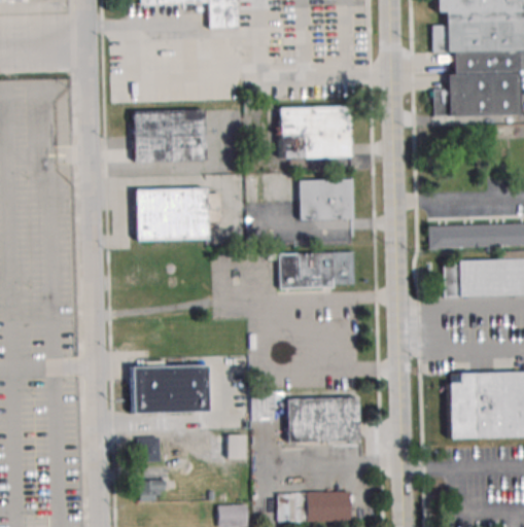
[(239,0),(240,27),(209,28),(208,1),(143,3),(142,0),(239,0)]
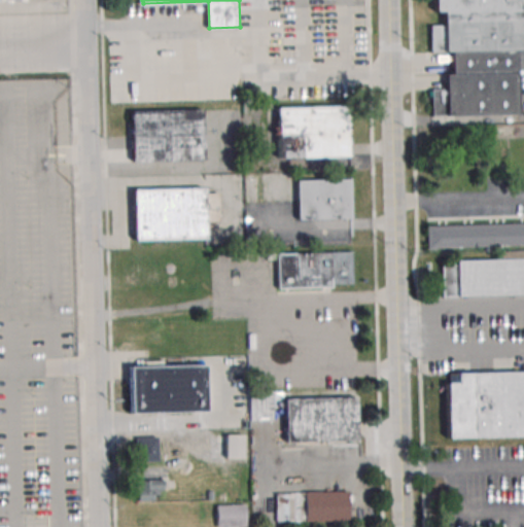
[(437,0),(438,14),(446,14),(446,25),(432,26),(432,54),(453,54),(454,73),(449,74),(449,88),(433,89),(433,117),(519,115),(518,48),(523,48),(521,0),(437,0)]
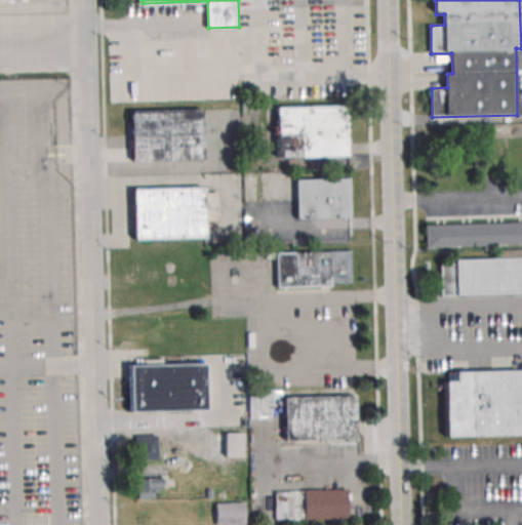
[(347,105),(349,154),(280,157),(278,107),(347,105)]
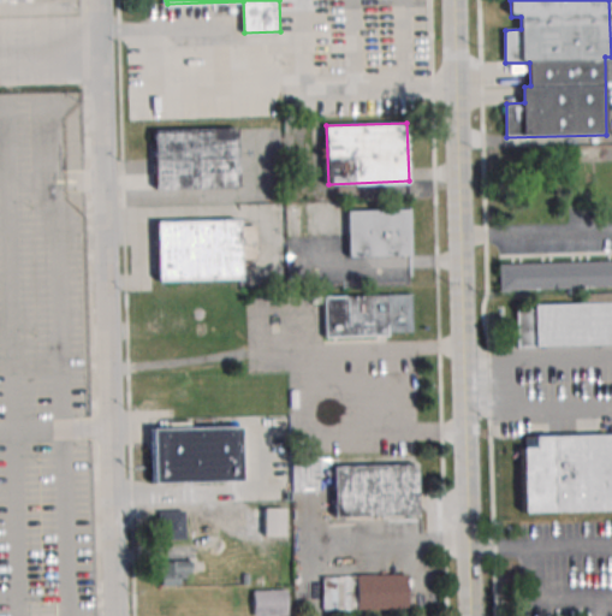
[(239,128),(241,185),(158,188),(156,130),(239,128)]
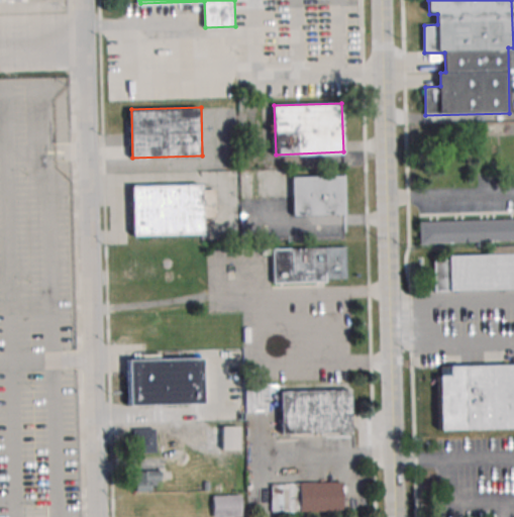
[(293,177),(294,215),(347,214),(346,176),(293,177)]
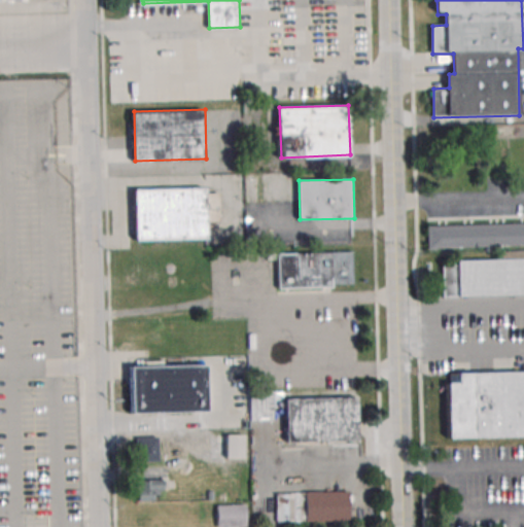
[(135,189),(136,239),(208,238),(208,222),(222,221),(221,192),(208,194),(208,187),(135,189)]
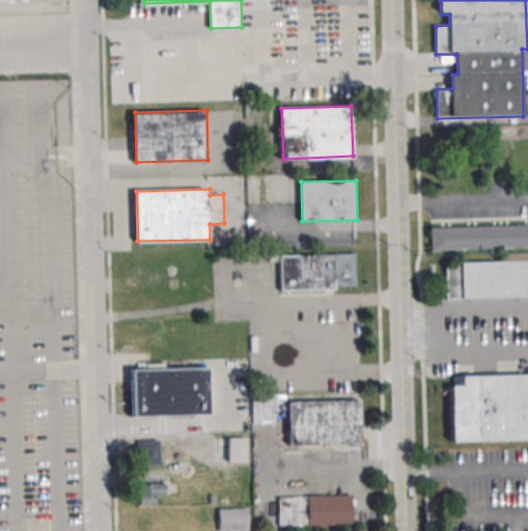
[(527,226),(433,229),(434,252),(527,249),(527,226)]
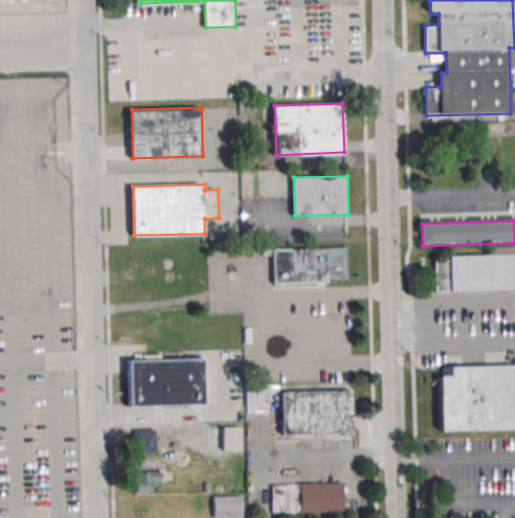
[(351,279),(349,247),(274,250),(275,283),(351,279)]
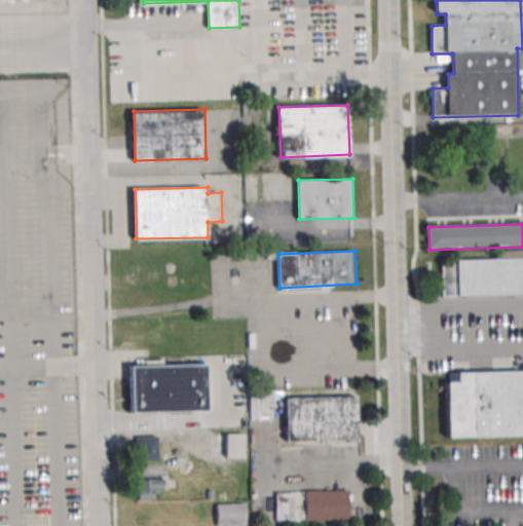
[(190,253),(190,263),(181,263),(181,253),(190,253)]
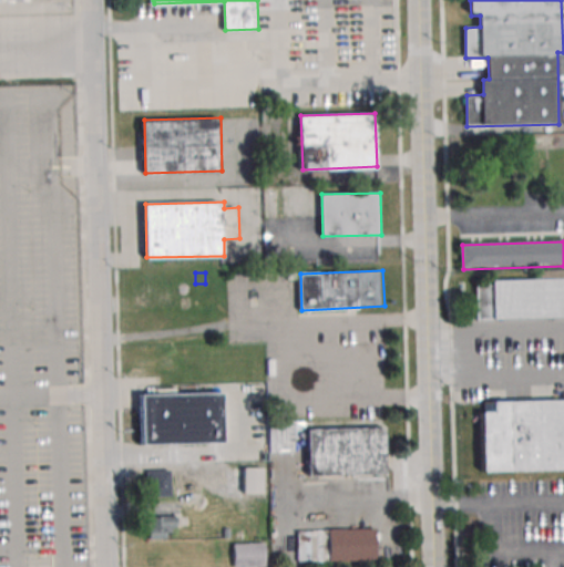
[(479,286),(479,319),(563,317),(563,280),(495,282),(495,286),(479,286)]
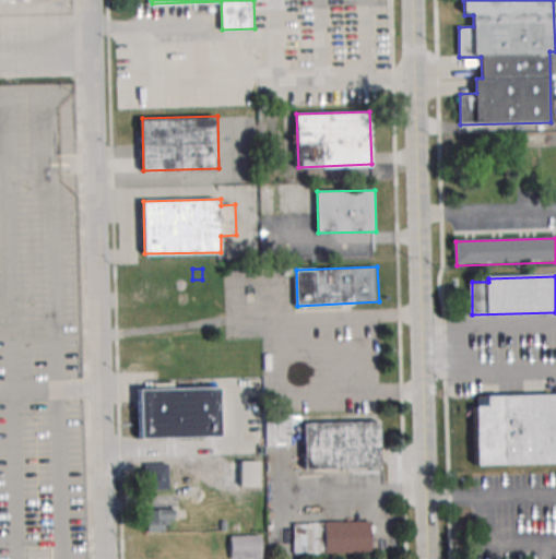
[(142,441),(222,439),(220,389),(141,391),(142,441)]
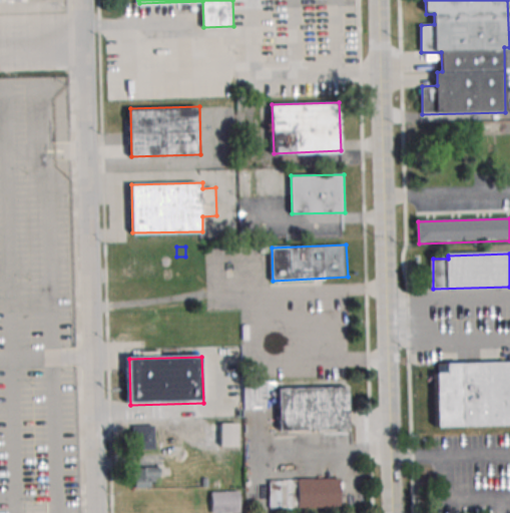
[(509,425),(438,428),(437,375),(447,375),(446,366),(509,363),(509,425)]
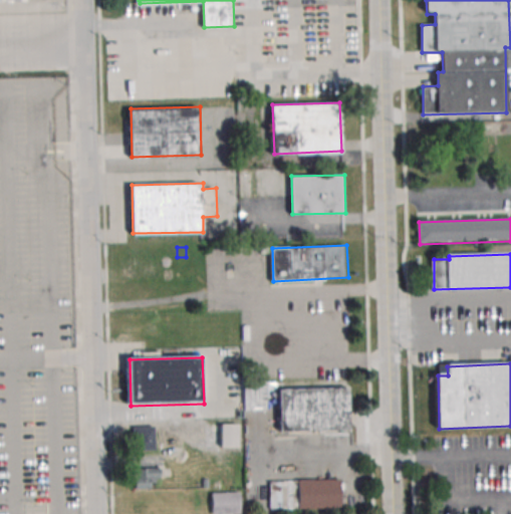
[(351,431),(349,390),(280,392),(281,433),(351,431)]
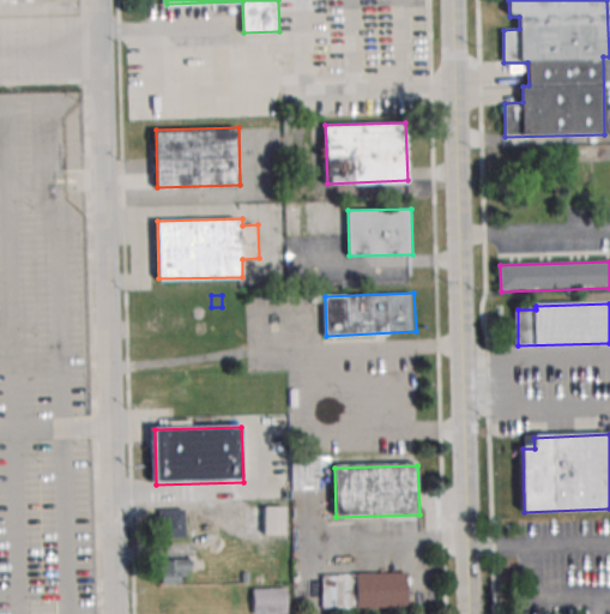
[(287,509),(288,536),(266,536),(266,509),(287,509)]
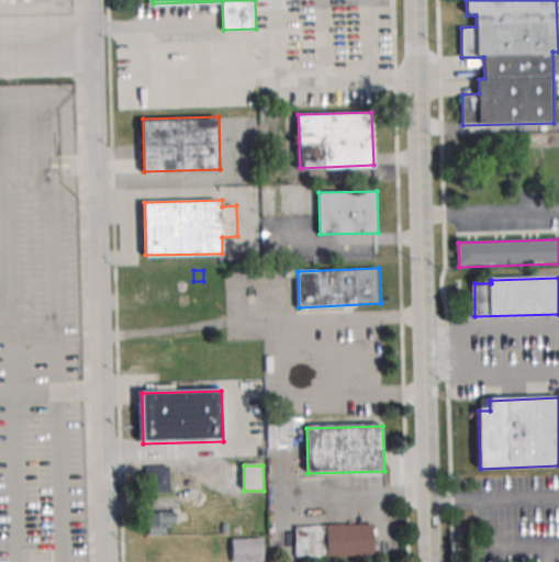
[(172,494),(171,468),(148,469),(148,475),(144,475),(145,484),(149,484),(149,495),(172,494)]
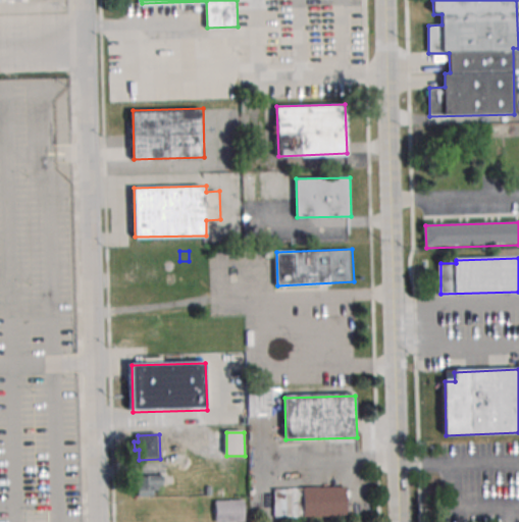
[(164,476),(164,487),(161,487),(161,491),(155,492),(155,498),(139,498),(138,477),(164,476)]
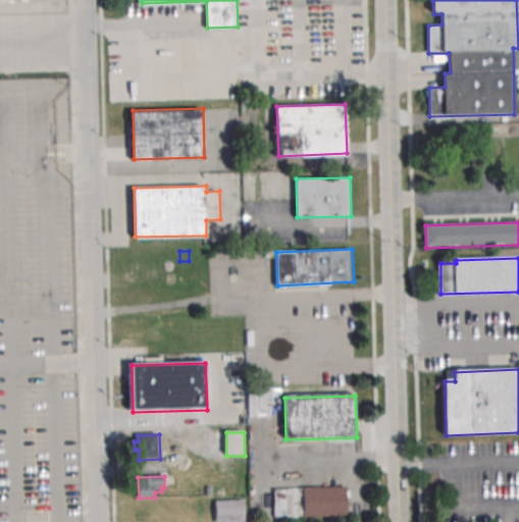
[(348,487),(349,517),(306,519),(305,489),(348,487)]
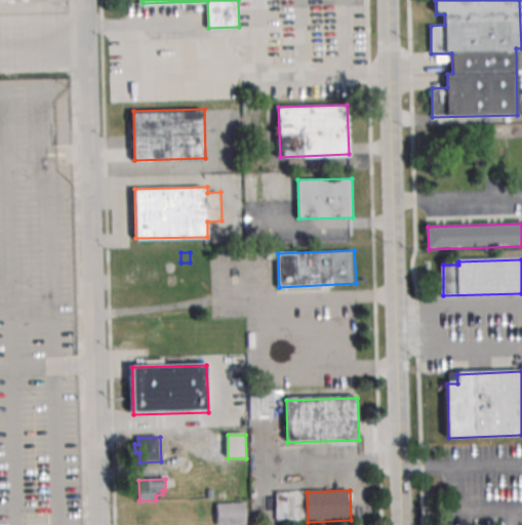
[(247,503),(247,524),(218,524),(218,505),(247,503)]
